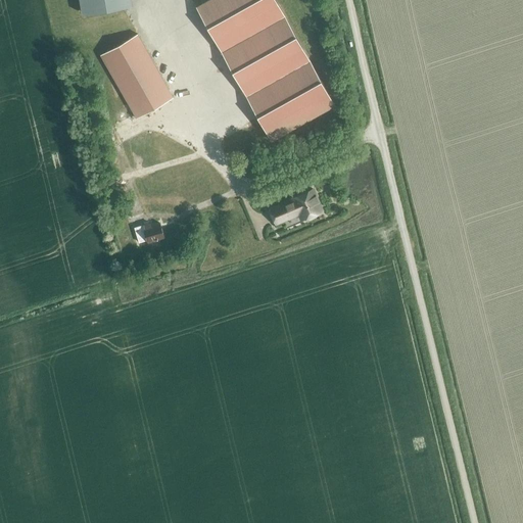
[(81,0),(84,12),(122,6),(121,0),(81,0)]
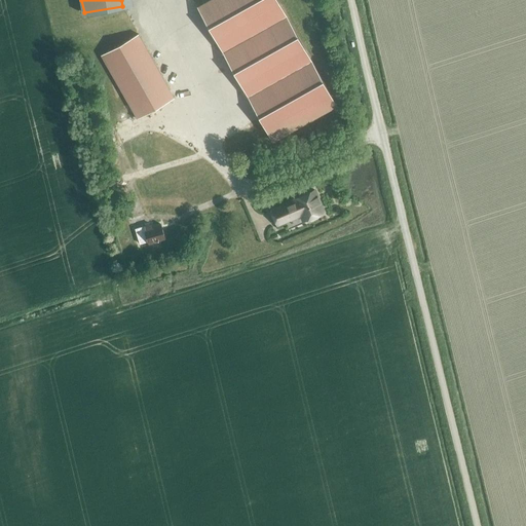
[(207,0),(197,6),(272,141),(336,105),(276,0),(207,0)]
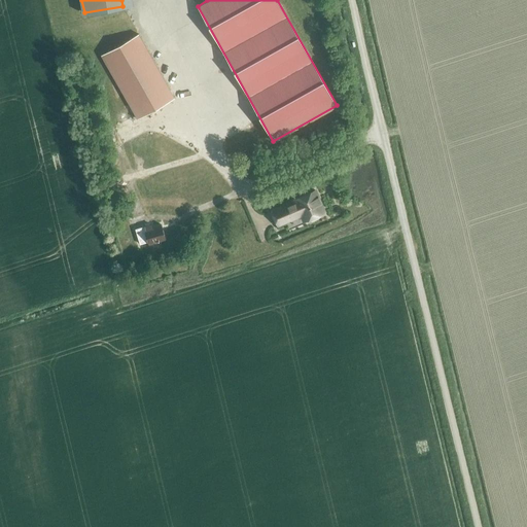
[(101,55),(137,118),(174,98),(138,34),(101,55)]
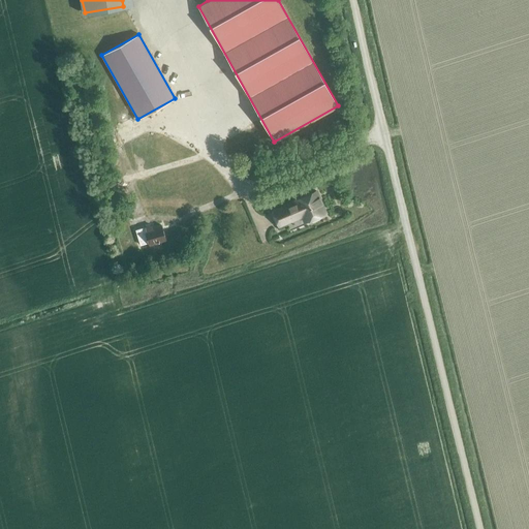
[(307,220),(325,212),(316,191),(296,199),(297,204),(287,208),(286,206),(273,212),(279,225),(305,214),(307,220)]
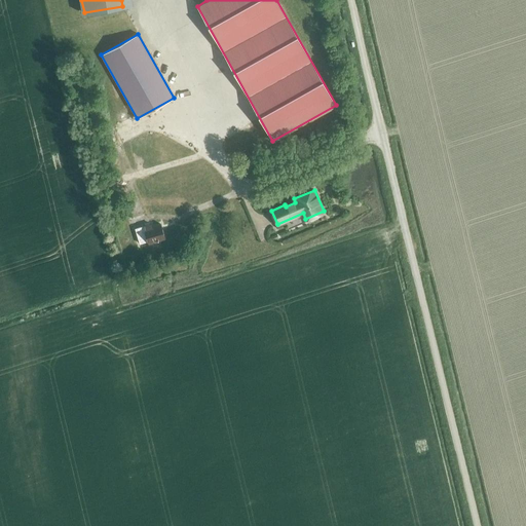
[(160,224),(151,227),(150,224),(135,228),(140,243),(148,240),(148,242),(165,237),(160,224)]
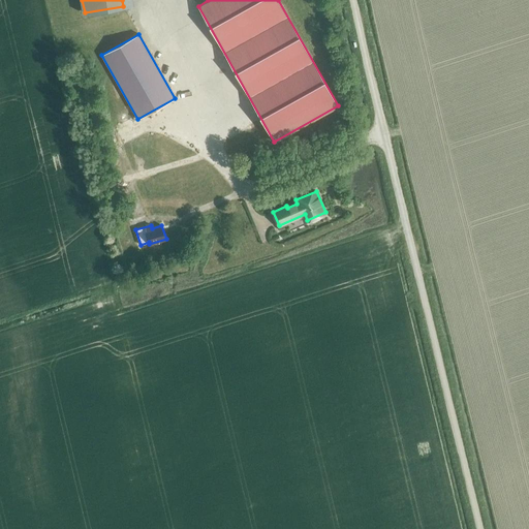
All buildings are outlined.
